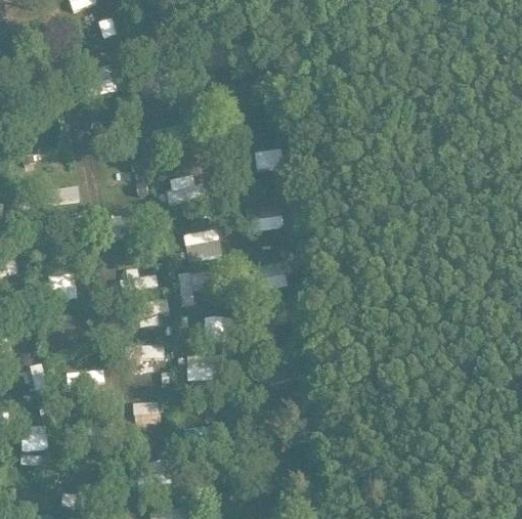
[(115,34),(110,18),(98,23),(103,38),(115,34)]
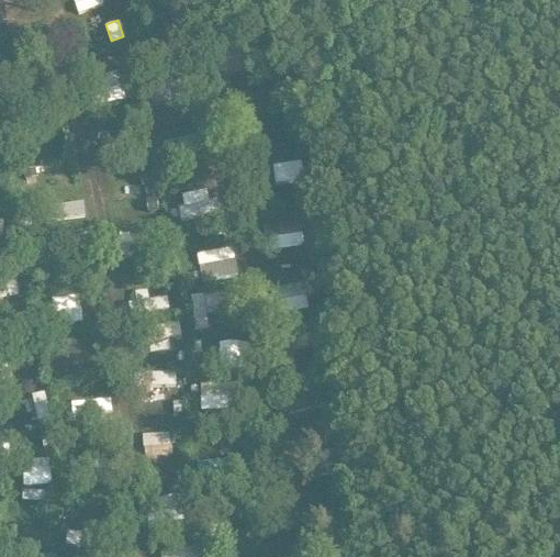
[(22,168),(23,177),(35,174),(33,165),(22,168)]
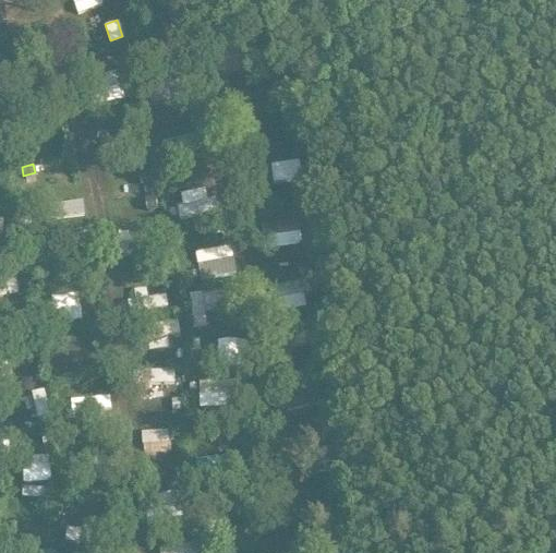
[(137,172),(140,184),(149,182),(148,170),(137,172)]
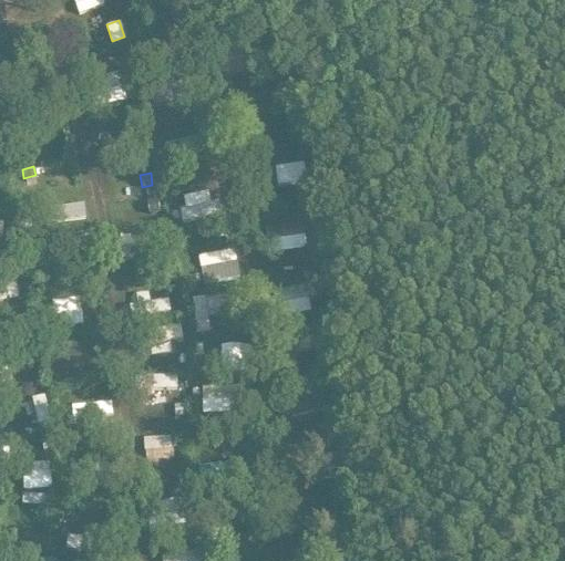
[(145,199),(147,211),(157,209),(155,197),(145,199)]
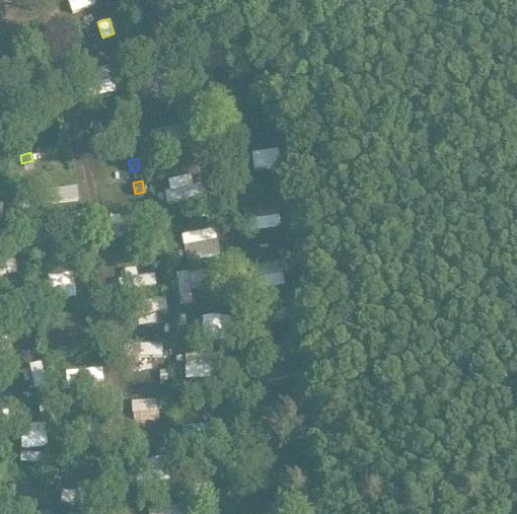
[(18,201),(18,209),(26,208),(25,200),(18,201)]
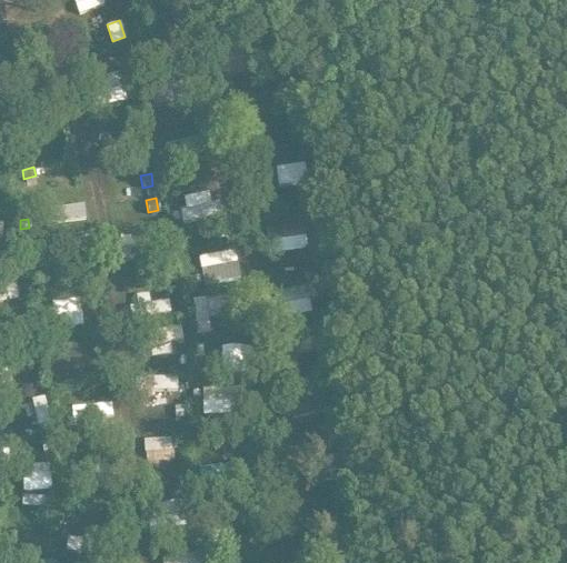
[(183,401),(176,403),(177,413),(186,412),(183,401)]
